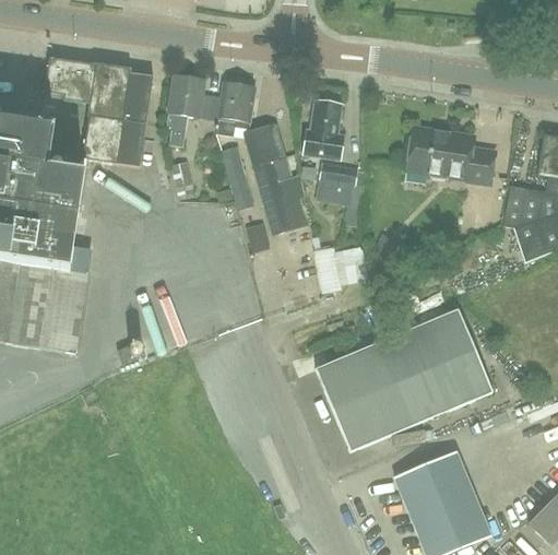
[(154,74),(130,71),(131,67),(96,62),(96,63),(50,57),(46,91),(66,94),(64,98),(91,102),(88,115),(90,116),(84,157),(142,166),(154,74)]
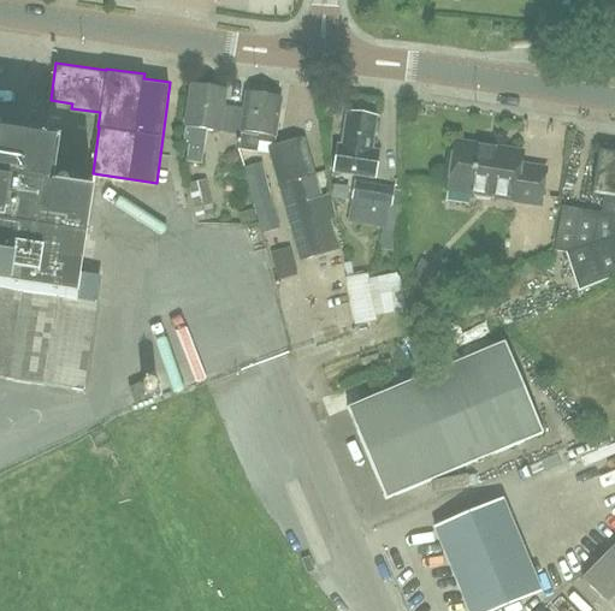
[(202,160),(205,142),(207,126),(220,129),(228,87),(191,82),(183,142),(189,142),(187,158),(202,160)]
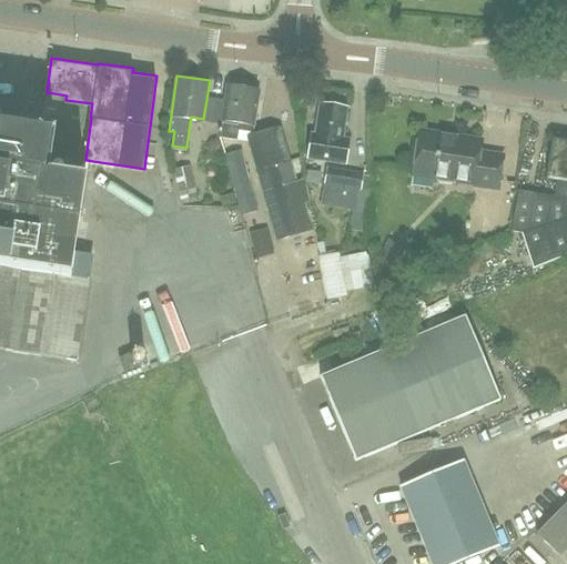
[(254,129),(260,88),(228,83),(221,126),(220,126),(220,129),(221,129),(220,134),(221,134),(238,137),(239,127),(252,129),(254,129)]
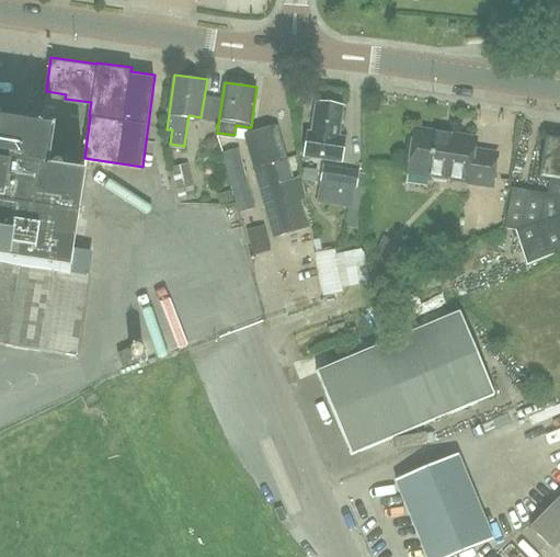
[(341,159),(345,135),(338,134),(343,103),(339,103),(333,100),(328,101),(316,100),(311,129),(307,129),(305,149),(317,150),(316,155),(341,159)]
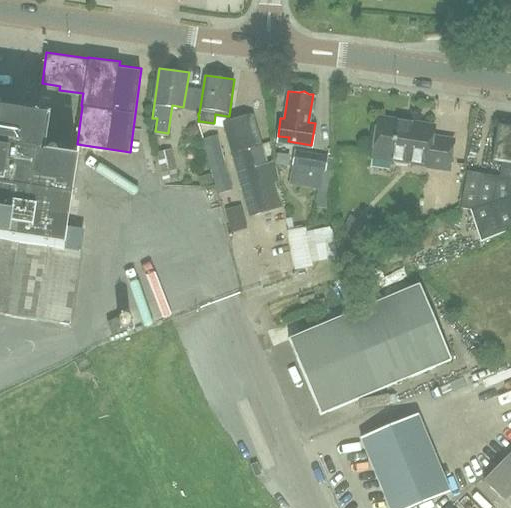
[(0,311),(5,313),(6,312),(69,322),(80,249),(63,246),(66,225),(67,221),(71,198),(77,159),(43,153),(49,114),(0,106),(0,311)]
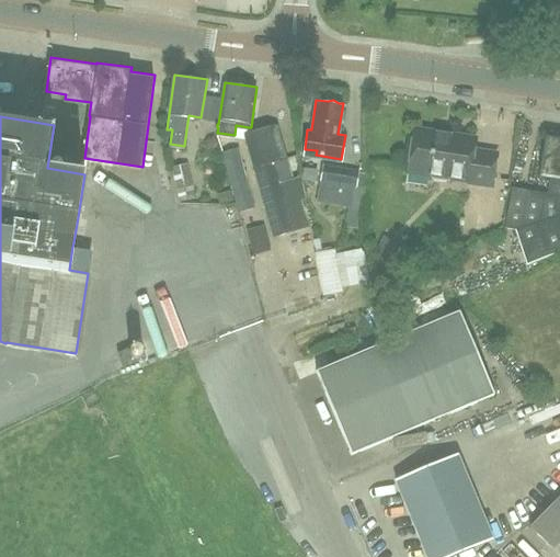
[(248,133),(246,133),(247,137),(266,208),(274,235),(295,229),(310,225),(303,197),(306,196),(301,173),(281,179),(275,160),(282,158),(287,156),(278,124),(248,133)]
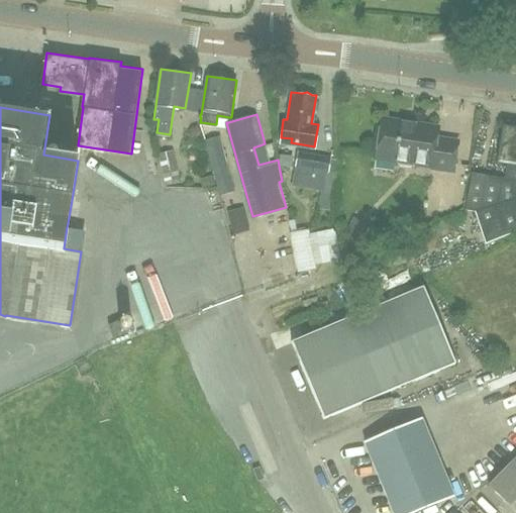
[(437,135),(438,125),(382,117),(376,155),(397,159),(399,164),(412,165),(416,162),(432,164),(432,166),(453,169),(454,162),(458,138),(437,135)]
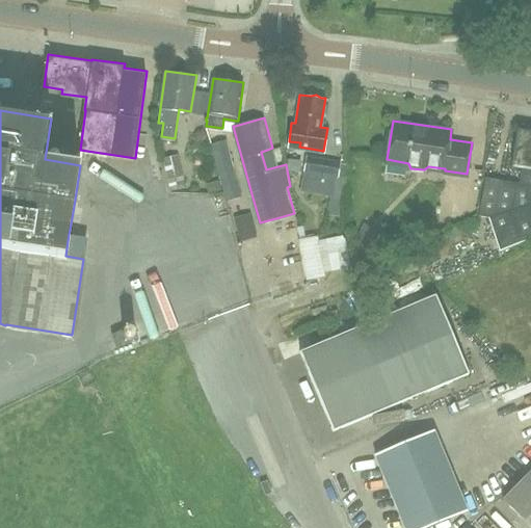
[(485,176),(479,214),(489,215),(500,248),(530,236),(530,129),(518,127),(512,164),(523,166),(521,181),(485,176)]
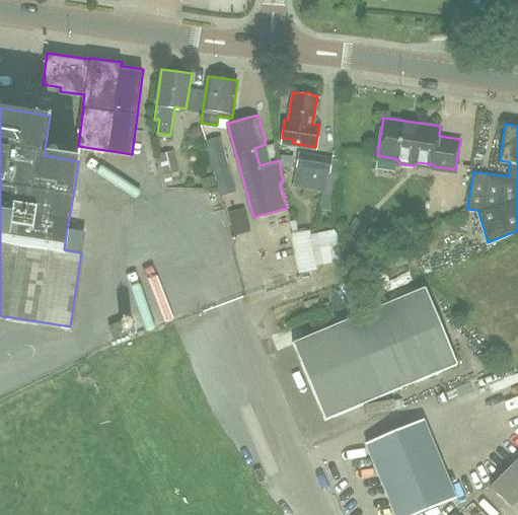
[(217,182),(233,177),(221,135),(206,139),(217,182)]
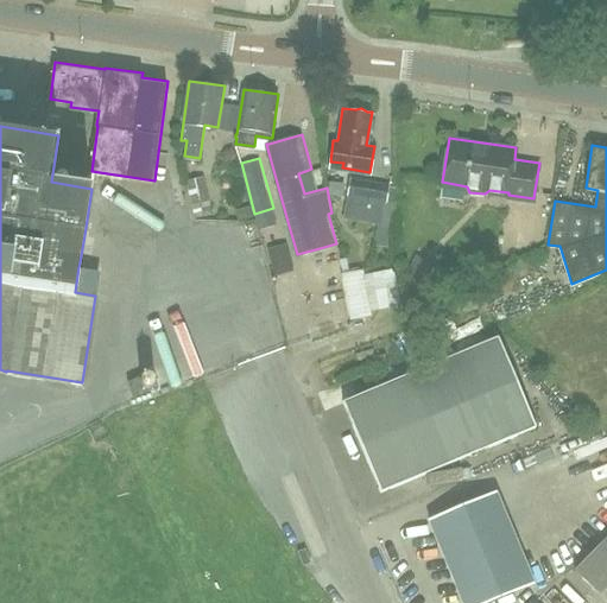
[(384,216),(385,209),(386,204),(387,203),(391,181),(368,177),(351,175),(345,209),(384,216)]
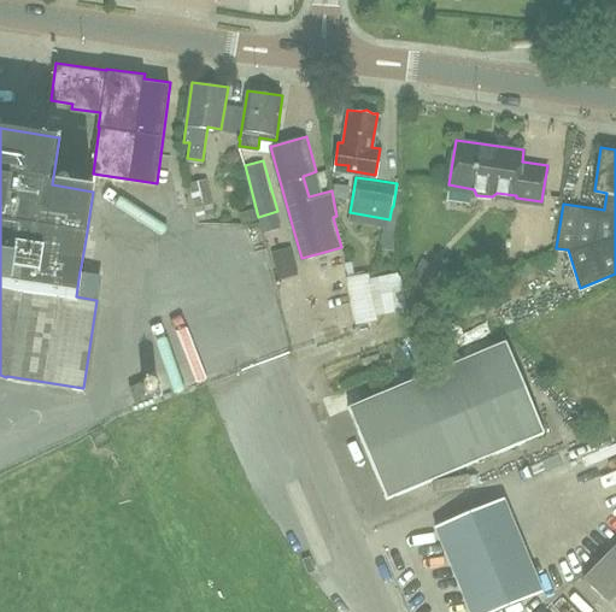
[(217,216),(207,178),(191,182),(200,221),(217,216)]
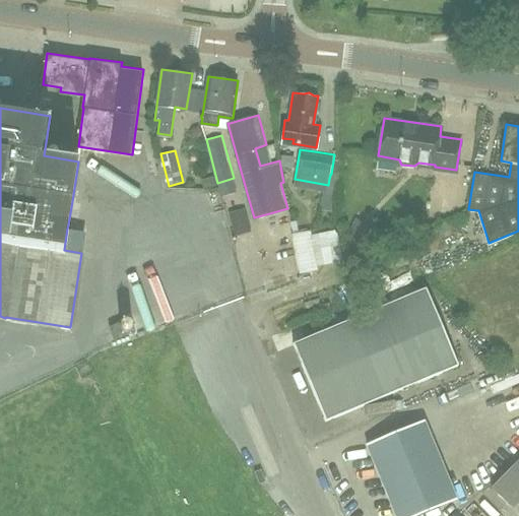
[(252,230),(246,207),(228,212),(233,232),(233,233),(234,235),(252,230)]
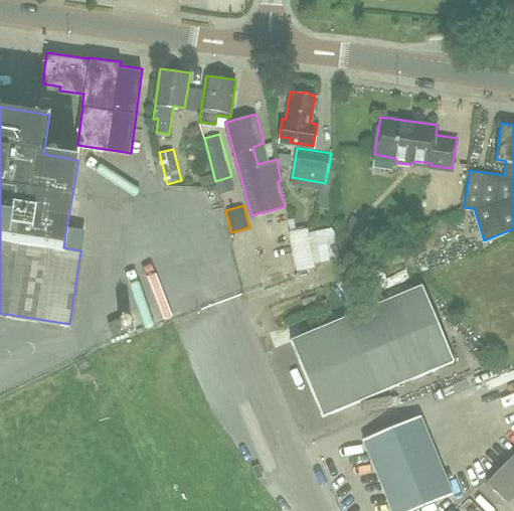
[(322,219),(292,224),(297,259),(327,254),(322,219)]
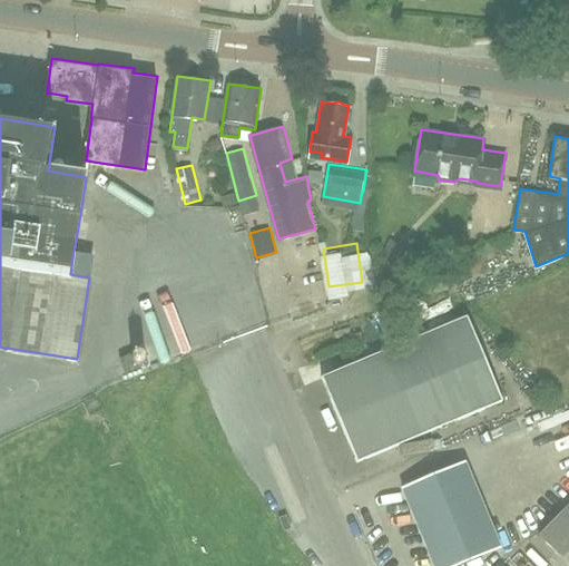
[(503,399),(468,313),(322,374),(357,459),(503,399)]
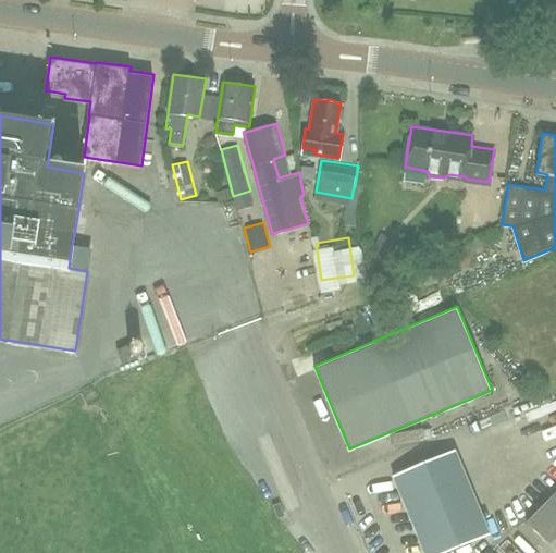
[(455,451),(394,476),(425,552),(439,552),(489,532),(455,451)]
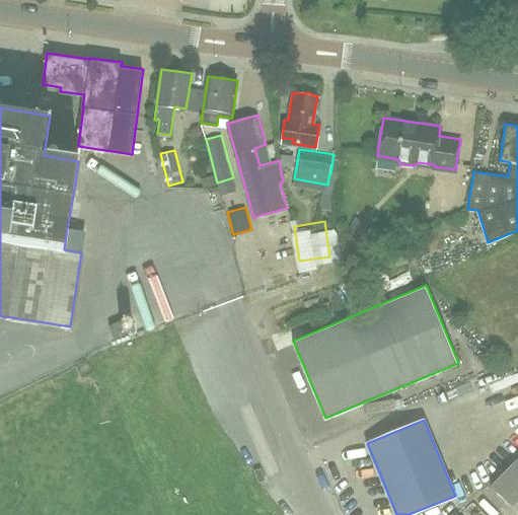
[(517,458),(492,486),(517,512),(517,458)]
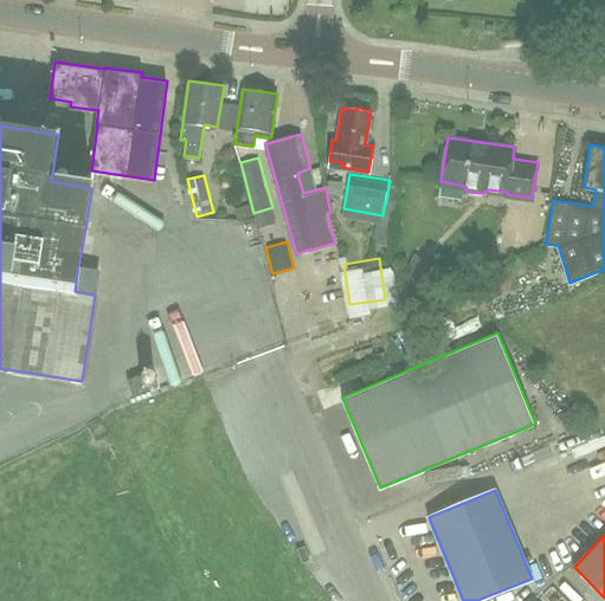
[(310,557),(304,544),(298,547),(303,560),(310,557)]
